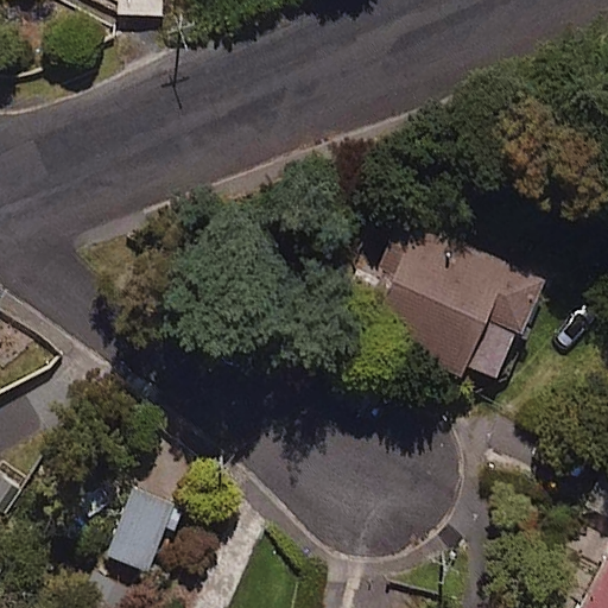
[(162,0),(118,0),(118,12),(162,13),(162,0)]
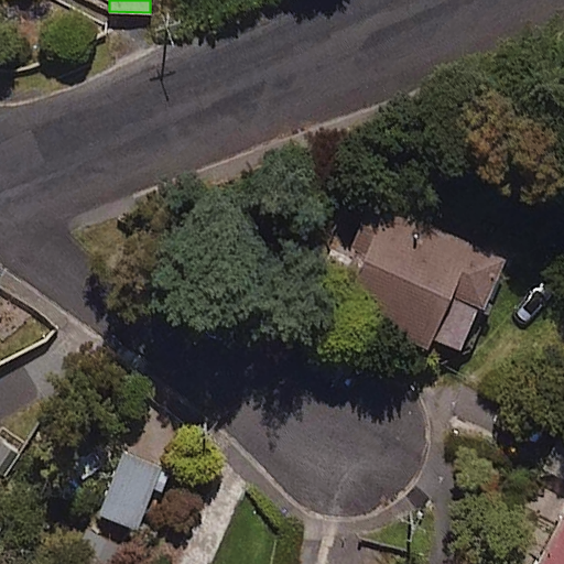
[(331,245),(308,289),(425,348),(430,340),(458,355),(505,262),(371,195),(344,251),(331,245)]
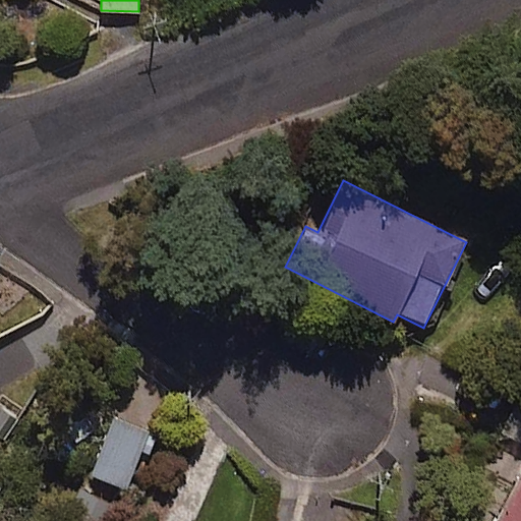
[(147,425),(107,412),(85,476),(125,489),(147,425)]
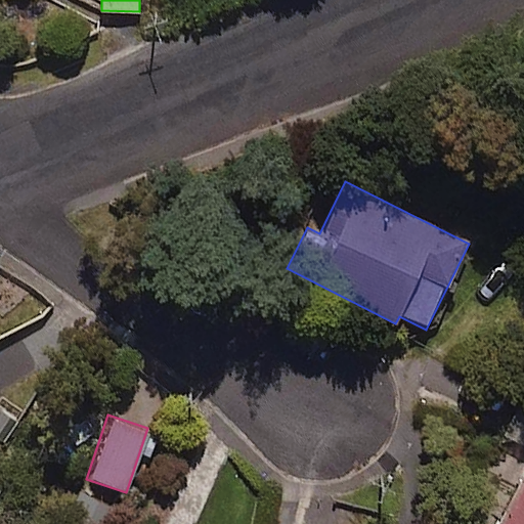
[(523,523),(523,473),(496,523),(523,523)]
